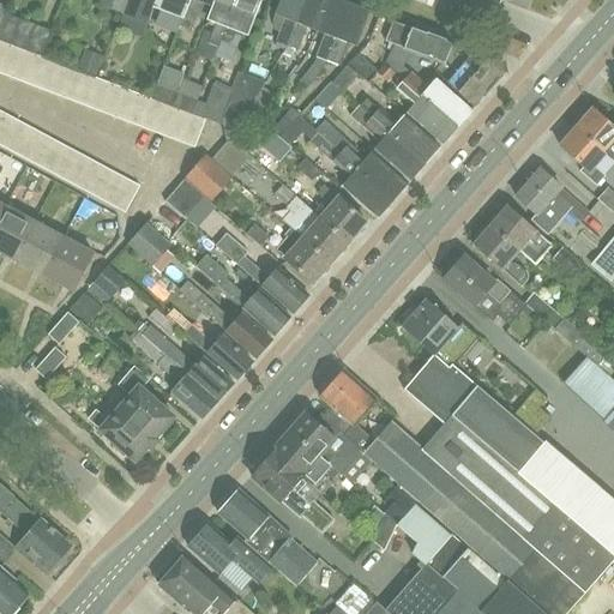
[(122,13),(126,0),(102,0),(101,5),(122,13)]
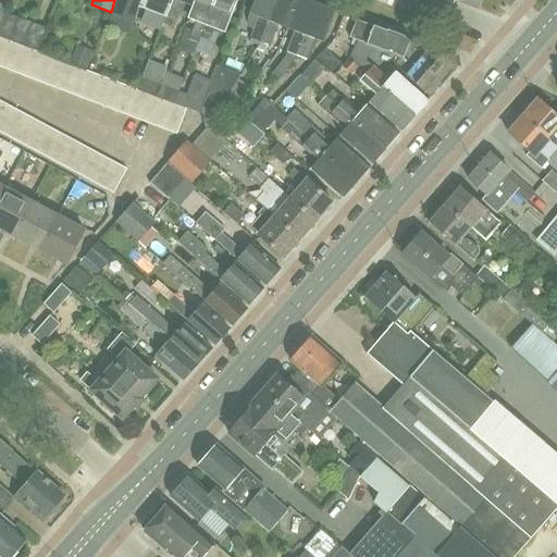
[(126,17),(132,4),(133,0),(114,0),(111,12),(126,17)]
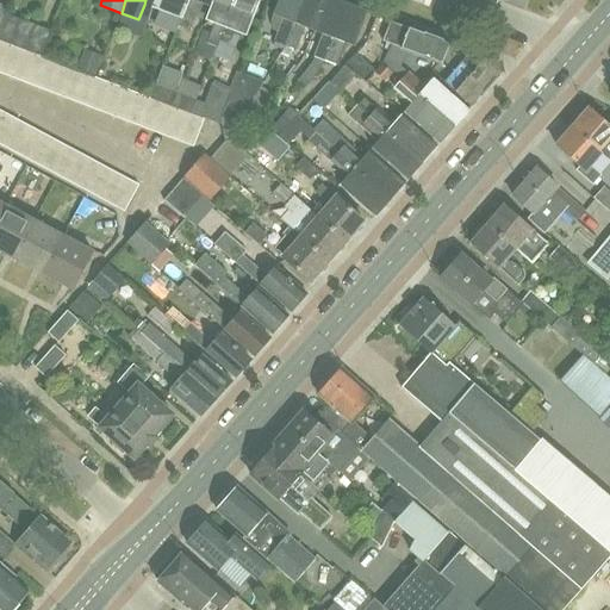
[(154,0),(151,8),(182,19),(190,0),(154,0)]
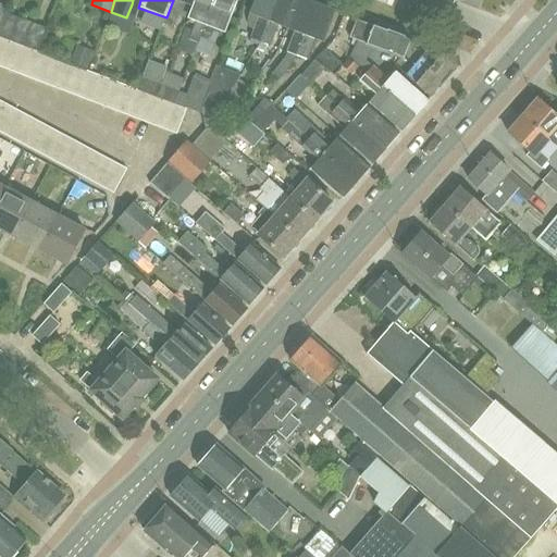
[(193,5),(194,0),(173,0),(166,17),(163,24),(174,28),(181,11),(187,14),(190,4),(193,5)]
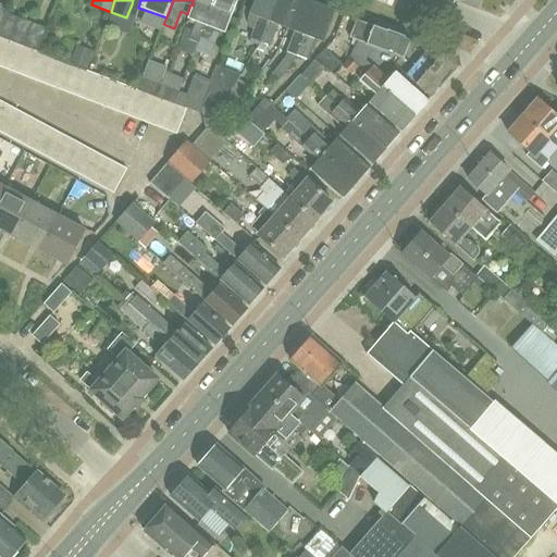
[(194,0),(193,5),(195,7),(188,22),(195,24),(189,39),(198,44),(200,37),(214,0),(194,0)]
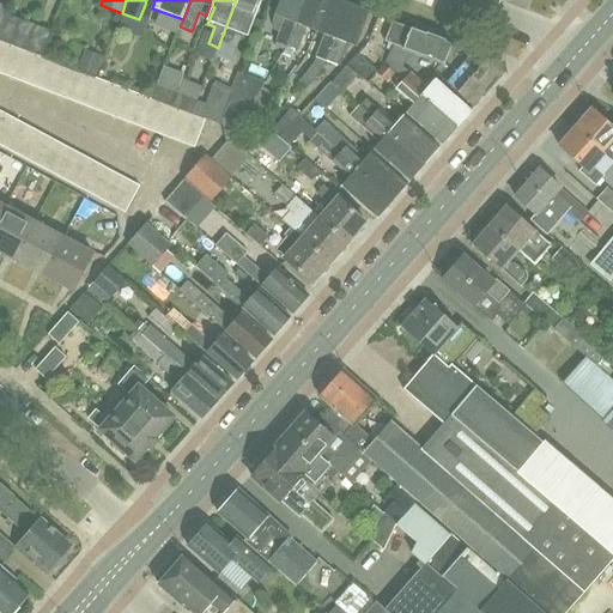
[(244,38),(252,22),(259,0),(236,0),(220,41),(231,44),(235,35),(244,38)]
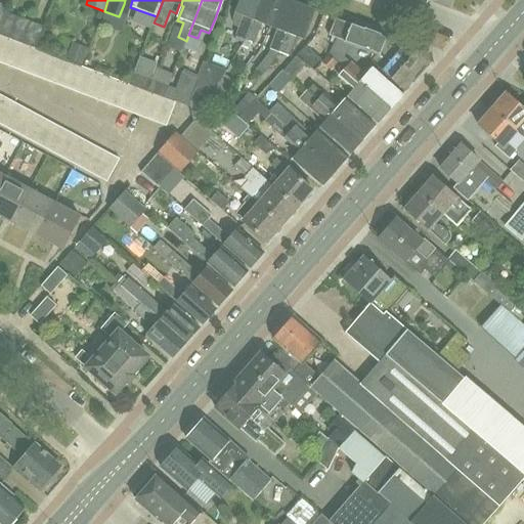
[(245,40),(260,0),(239,0),(234,13),(243,17),(235,37),(245,40)]
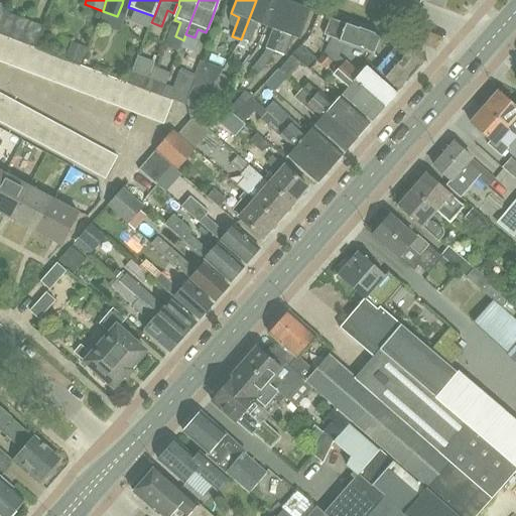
[(265,26),(274,0),(256,0),(241,39),(250,42),(257,23),(265,26)]
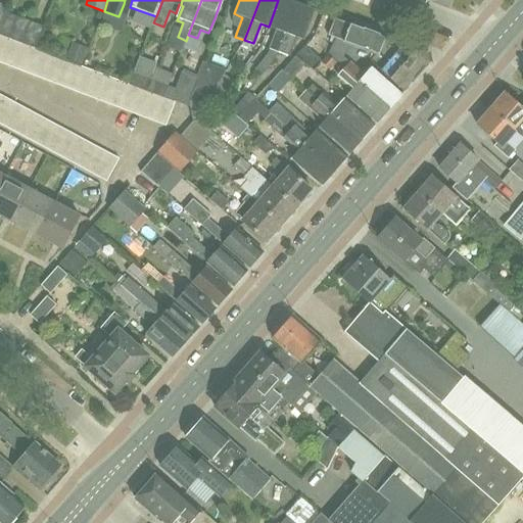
[(279,53),(297,4),(285,0),(278,0),(269,27),(277,30),(269,49),(279,53)]
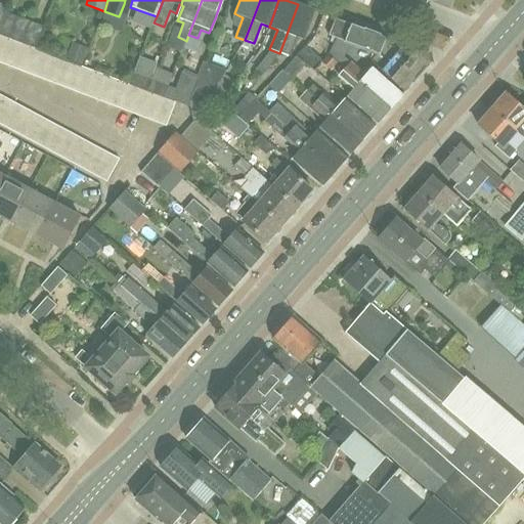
[(298,4),(279,53),(287,56),(295,36),(304,40),(315,11),(298,4)]
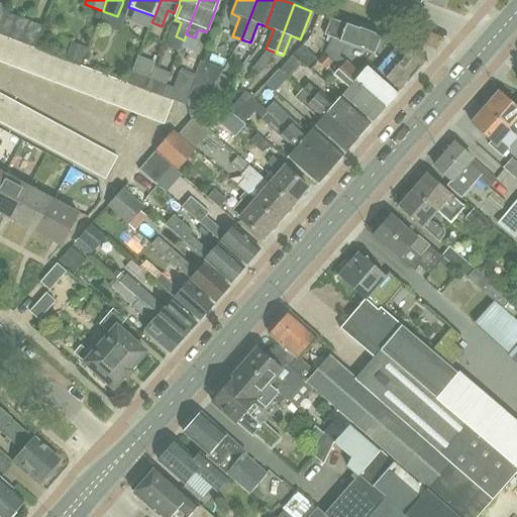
[(23,44),(34,49),(43,26),(4,12),(1,21),(0,22),(0,35),(11,40),(23,44)]
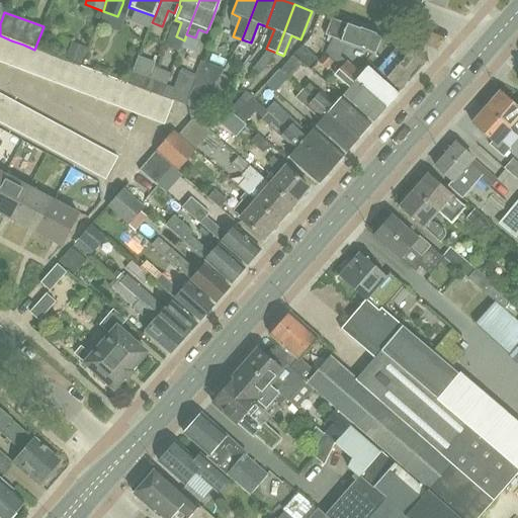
[(382,37),(332,18),(326,35),(376,55),(382,37)]
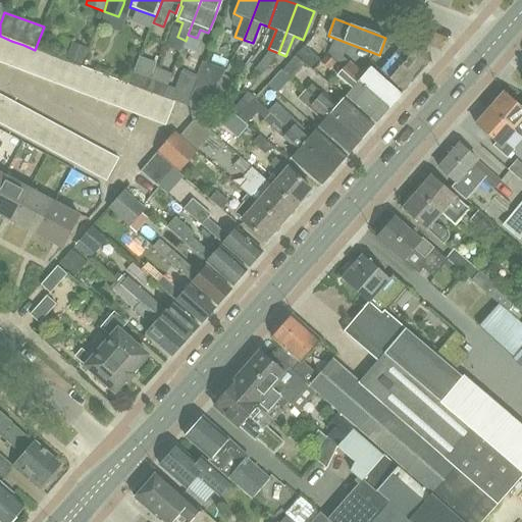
[(0,36),(0,62),(2,64),(11,41),(0,36)]
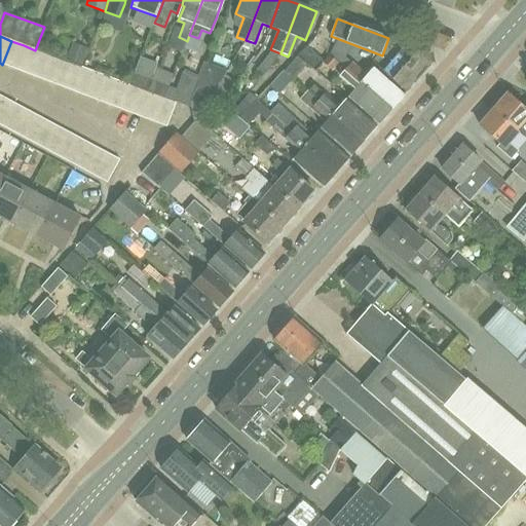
[(11,41),(2,65),(14,69),(24,45),(11,41)]
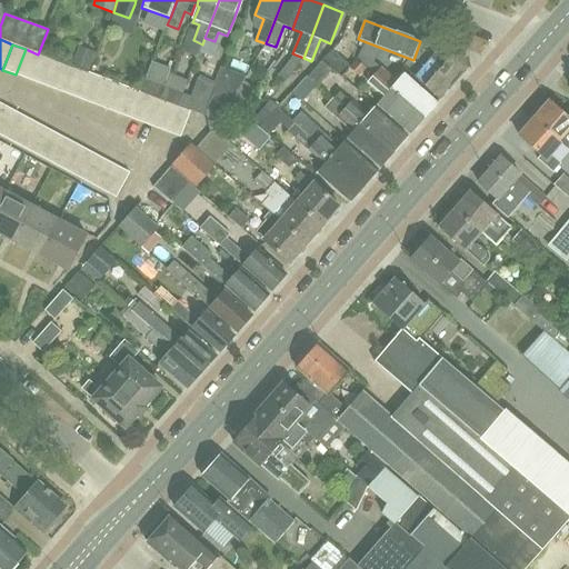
[(76,47),(69,66),(76,69),(88,73),(96,53),(76,47)]
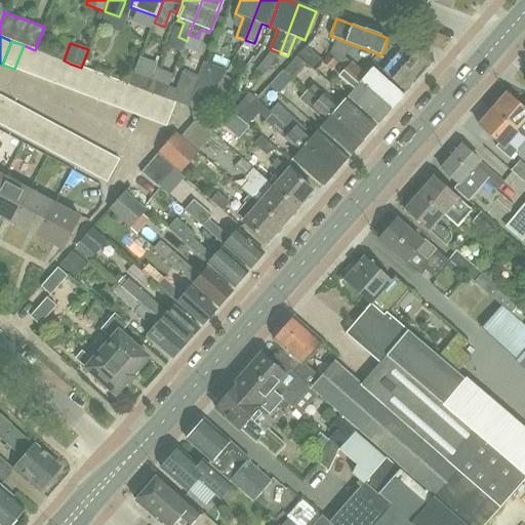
[(24,45),(14,69),(26,73),(35,50),(24,45)]
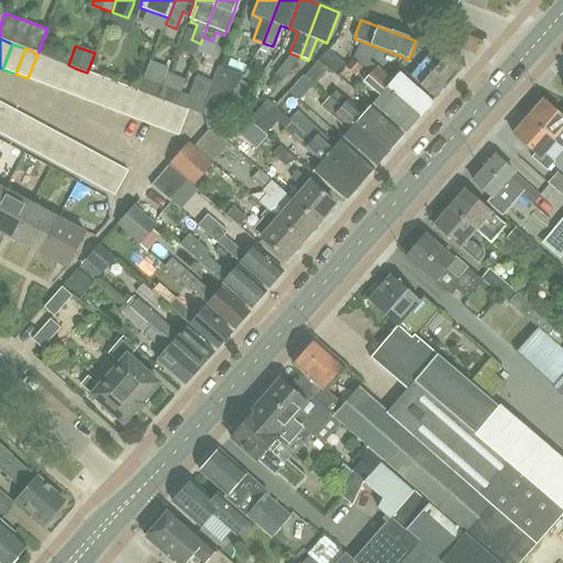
[(462,58),(434,48),(410,76),(435,98),(463,66),(462,58)]
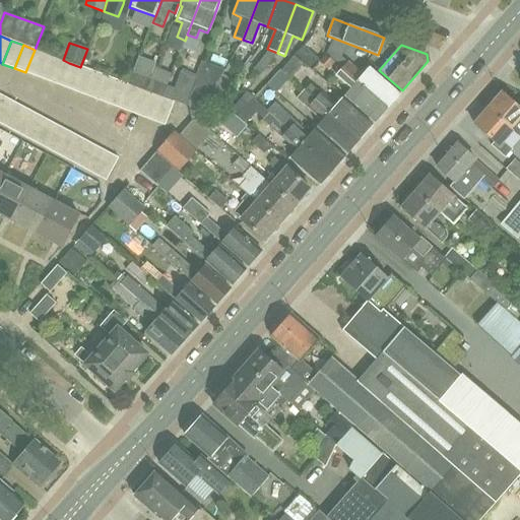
[(304,46),(296,55),(311,68),(318,59),(304,46)]
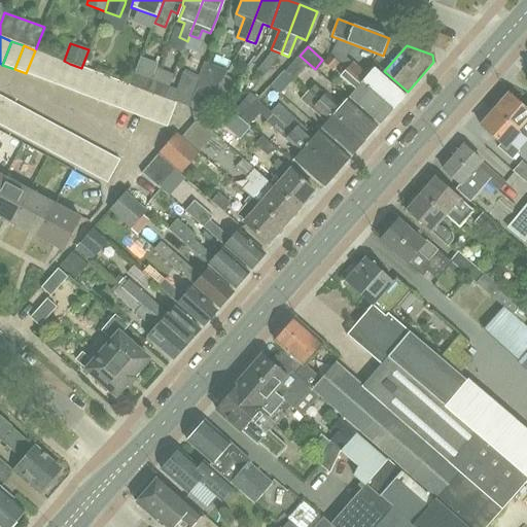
[(35,50),(26,73),(38,78),(47,55),(35,50)]
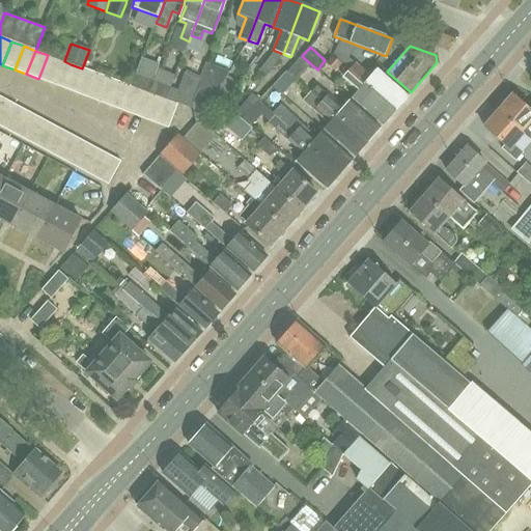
[(48,55),(38,79),(50,83),(59,59),(48,55)]
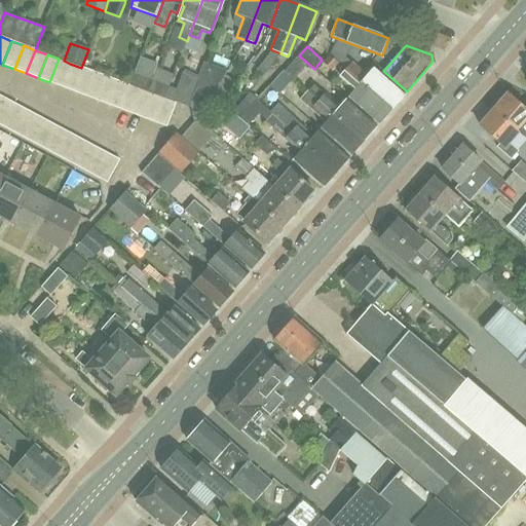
[(257,69),(264,75),(277,60),(268,54),(257,69)]
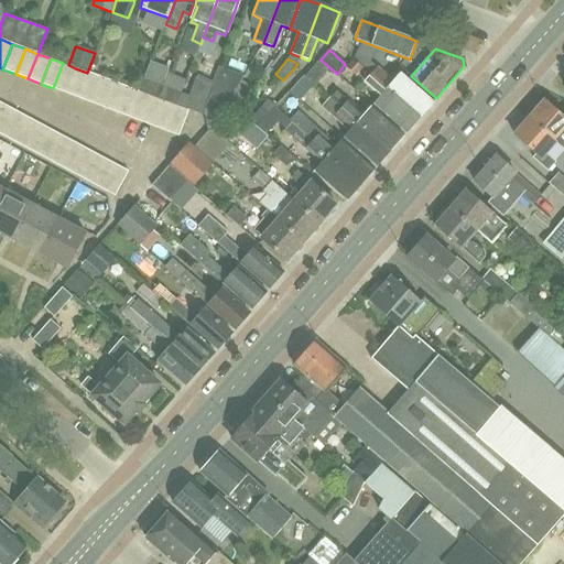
[(305,75),(316,85),(331,69),(321,60),(305,75)]
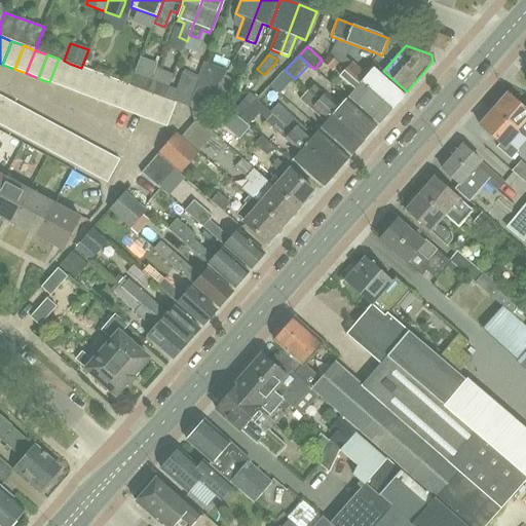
[(338,65),(329,58),(323,65),(332,73),(338,65)]
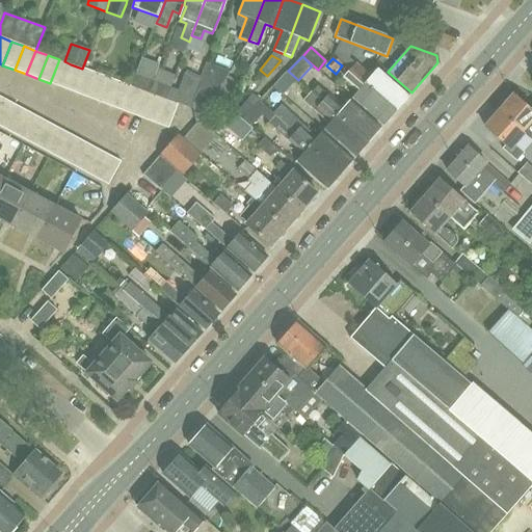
[(59,59),(50,83),(62,87),(71,64),(64,61),(59,59)]
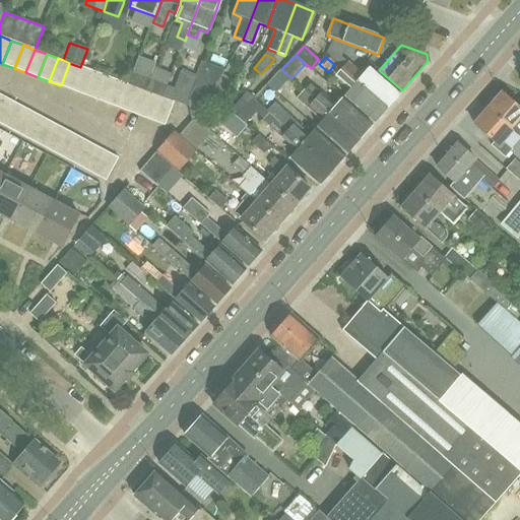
[(399,93),(384,80),(370,67),(363,75),(348,62),(342,69),(387,108),(399,93)]
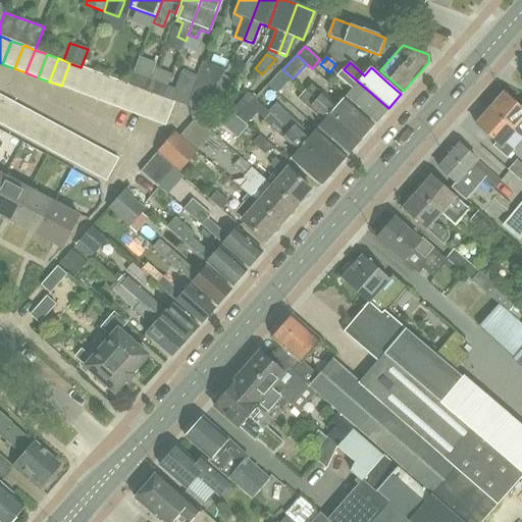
[(69,63),(61,86),(72,91),(82,67),(81,67),(69,63)]
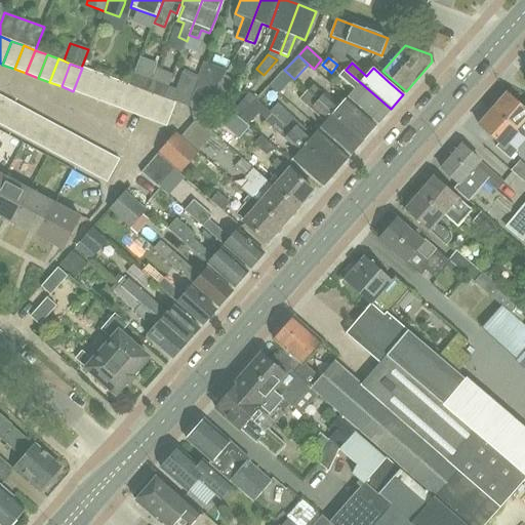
[(201,81),(193,104),(200,108),(205,107),(223,77),(224,76),(226,72),(227,71),(207,64),(201,81)]
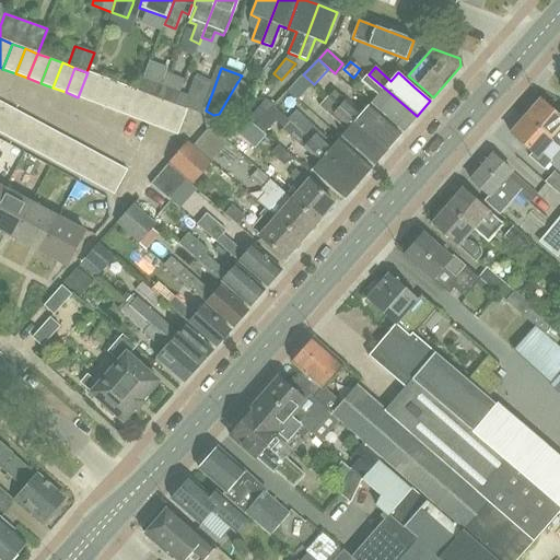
[(88,72),(78,97),(90,102),(100,77),(88,72)]
